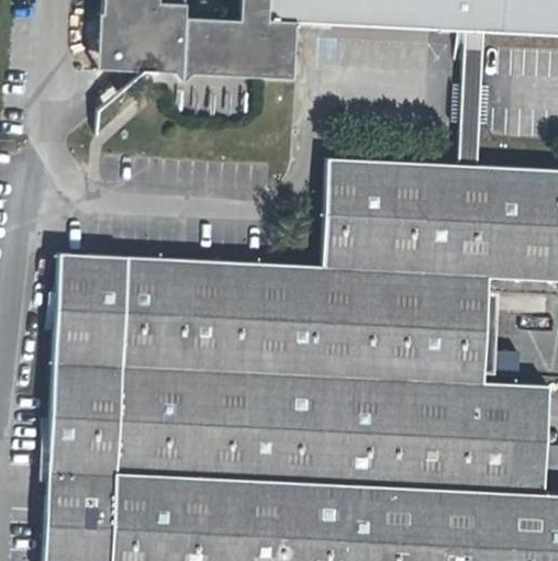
[(557,0),(104,0),(104,15),(110,15),(111,22),(113,33),(113,36),(111,43),(107,47),(105,51),(104,55),(104,58),(107,62),(109,65),(112,67),(115,68),(119,68),(122,67),(125,66),(126,65),(137,78),(145,71),(293,79),(297,21),(465,30),(466,30),(486,31),(557,34),(557,0)]
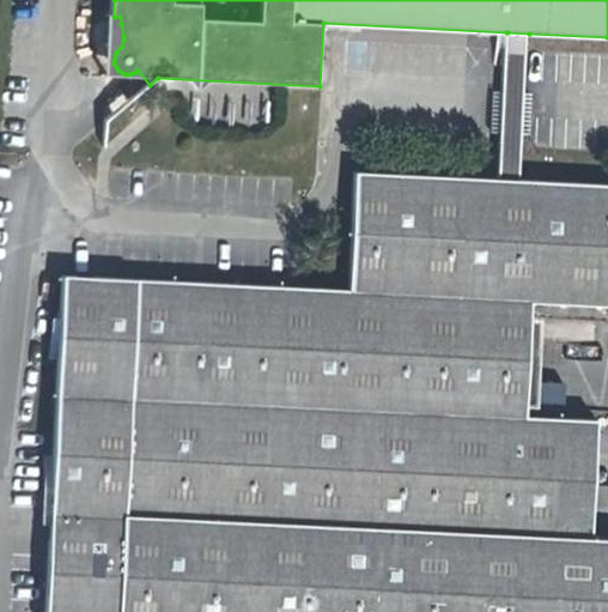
[(523,134),(526,94),(529,36),(529,34),(508,32),(505,94),(503,133),(500,180),(521,181),(523,134)]
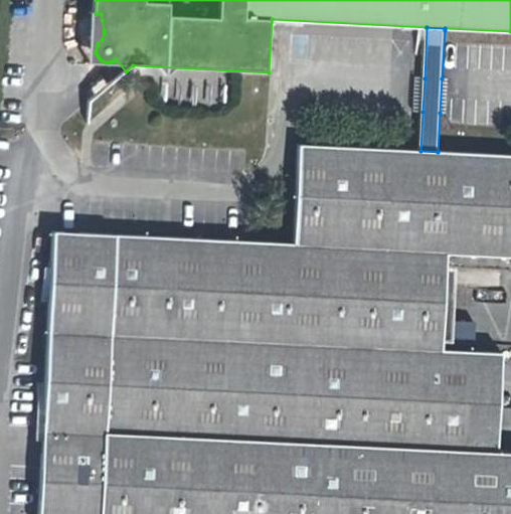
[(126,71),(116,59),(115,60),(112,61),(109,62),(106,62),(114,81),(126,71)]
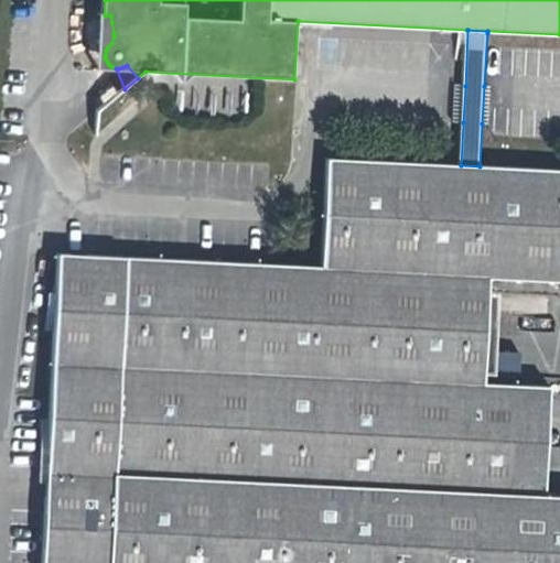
[(463,122),(465,86),(458,85),(455,122),(463,122)]
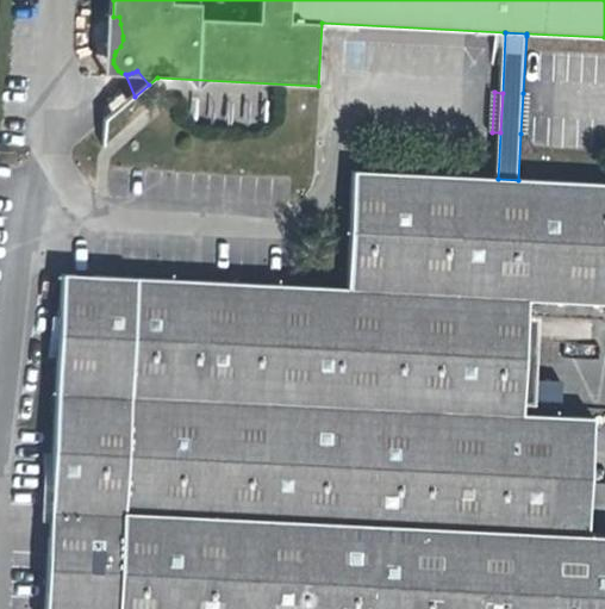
[(529,135),(531,94),(523,93),(521,134),(529,135)]
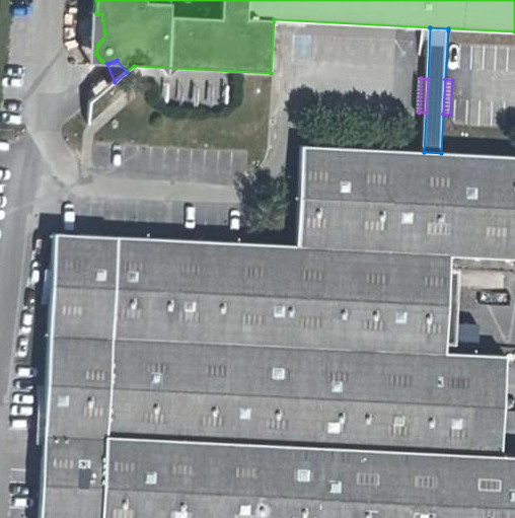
[(514,156),(441,153),(424,152),(422,152),(303,146),(298,245),(452,253),(452,256),(514,260),(514,156)]
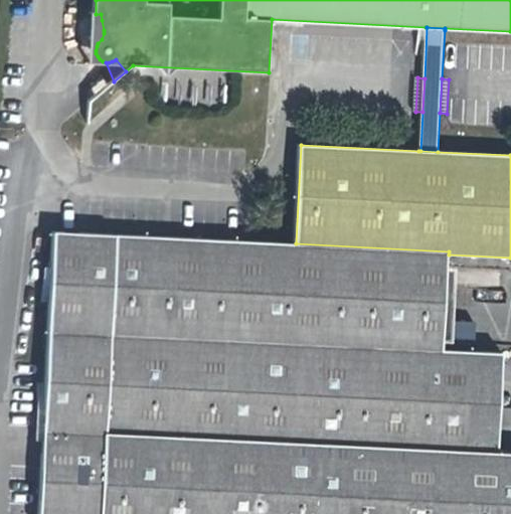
[(469,451),(474,352),(445,350),(449,254),(449,251),(296,243),(54,231),(47,365),(40,513),(510,513),(510,452),(500,452),(469,451)]
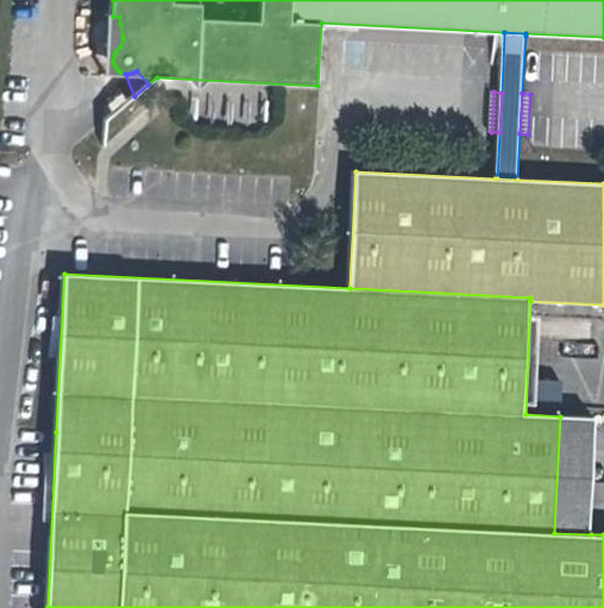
[(591,534),(597,418),(560,417),(554,533),(591,534)]
